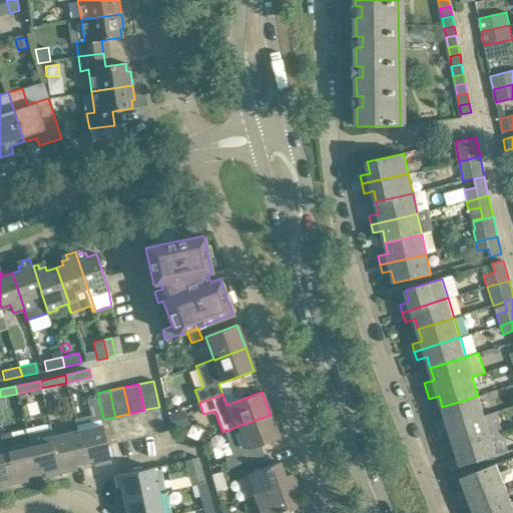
[(439,430),(484,416),(478,396),(442,407),(446,419),(436,421),(439,430)]
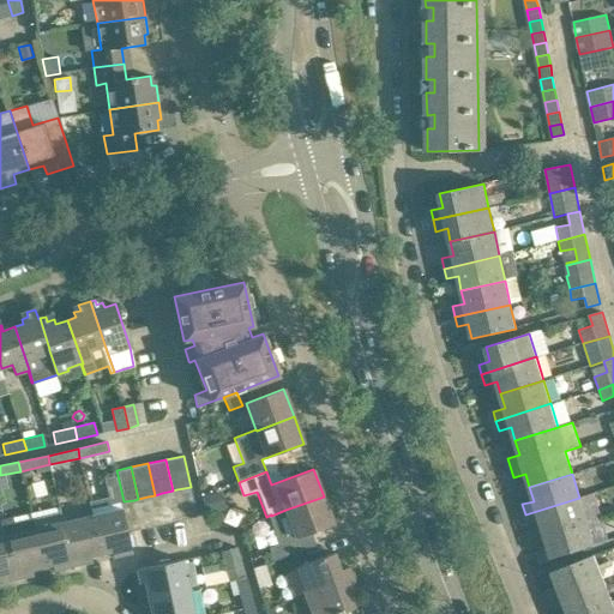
[(109,497),(89,501),(92,516),(100,554),(112,551),(113,557),(132,552),(127,533),(140,529),(134,500),(124,501),(118,475),(104,477),(109,497)]
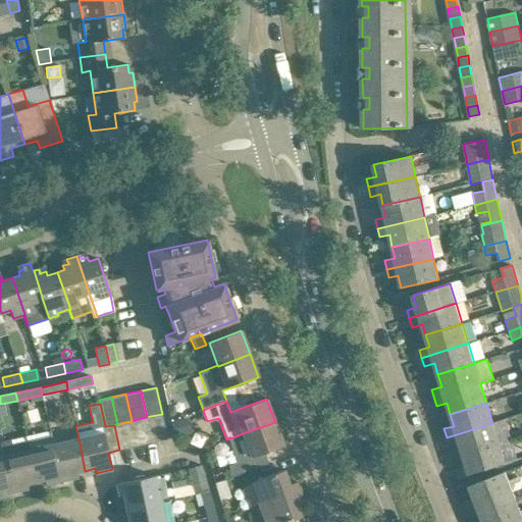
[(156,441),(167,439),(162,414),(150,416),(156,441)]
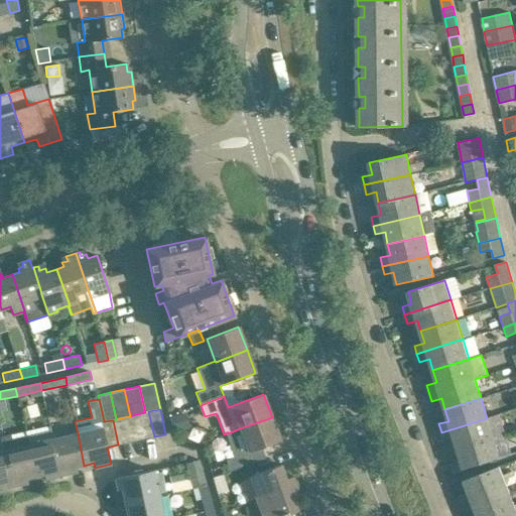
[(148,411),(145,412),(136,414),(142,439),(154,436),(148,411)]
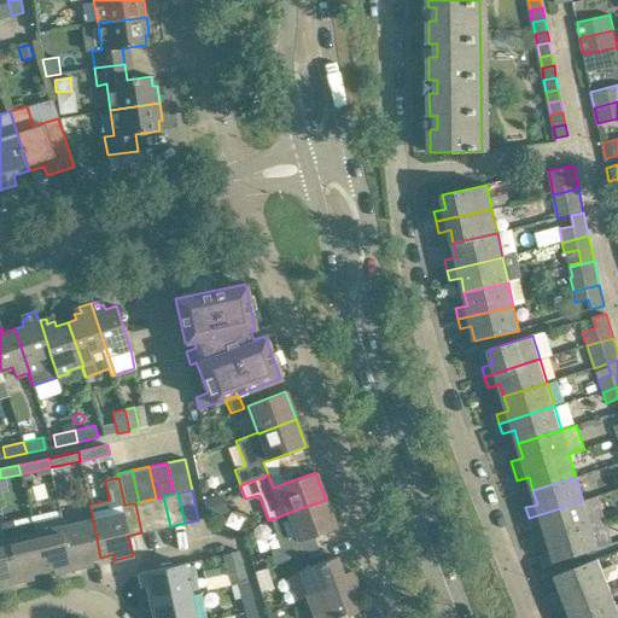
[(156,530),(170,526),(163,496),(156,499),(149,500),(156,530)]
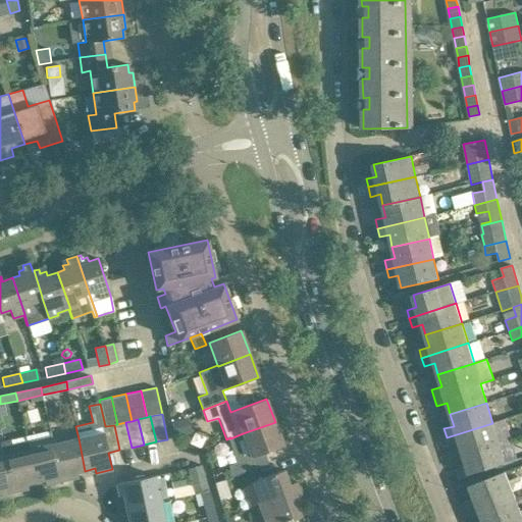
[(114,425),(119,450),(132,448),(125,422),(117,424),(114,425)]
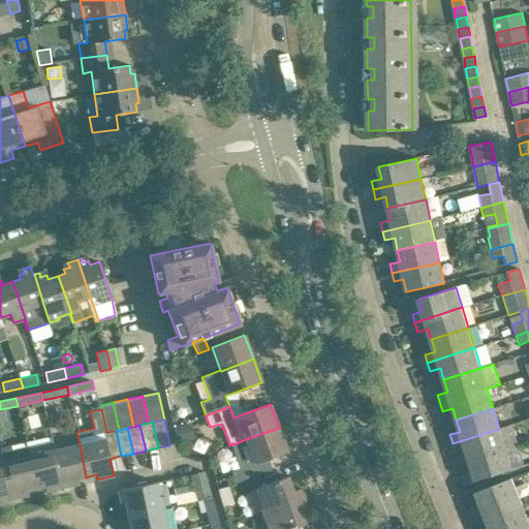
[(234,444),(232,444),(241,467),(251,463),(255,462),(255,463),(268,459),(287,452),(279,428),(246,439),(234,444)]
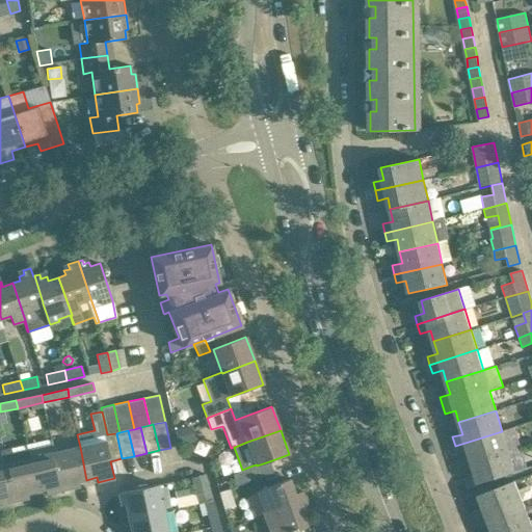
[(472,462),(508,451),(502,431),(455,446),(458,454),(468,451),(472,462)]
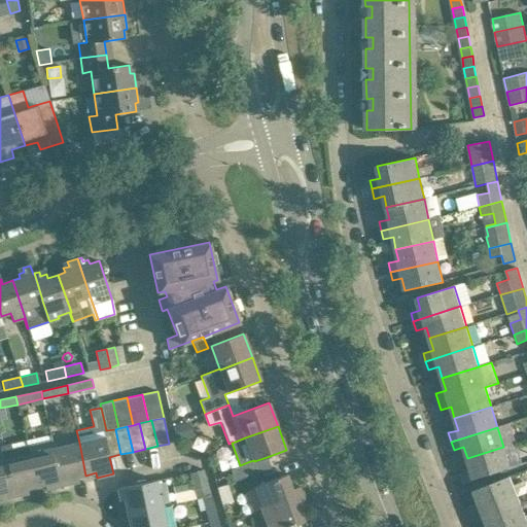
[(50,434),(25,441),(35,487),(45,485),(46,489),(62,486),(54,448),(50,434)]
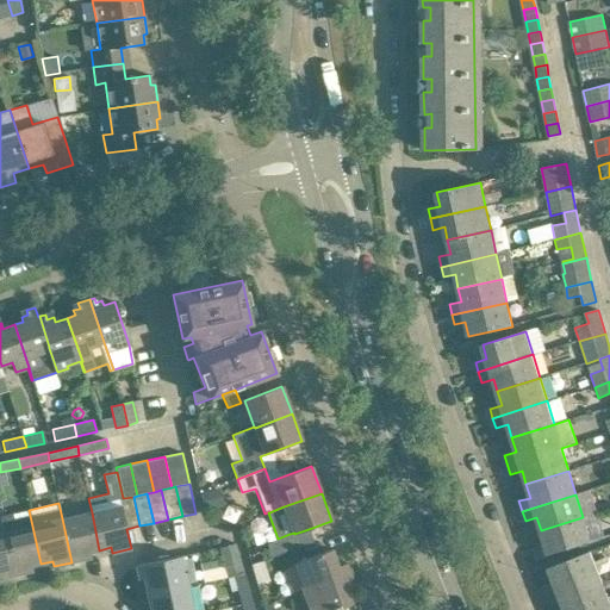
[(12,514),(0,515),(0,518),(4,533),(13,576),(32,571),(31,566),(41,564),(29,510),(12,514)]
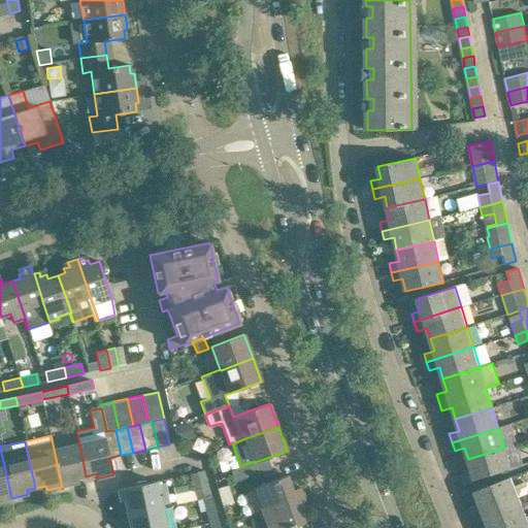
[(79,443),(54,449),(62,487),(78,483),(77,477),(86,476),(79,443)]
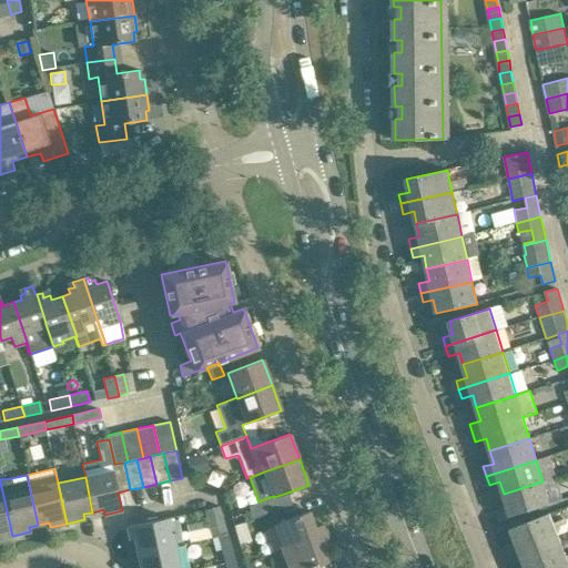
[(543,482),(504,494),(507,506),(497,509),(500,521),(514,517),(514,516),(550,504),(543,482)]
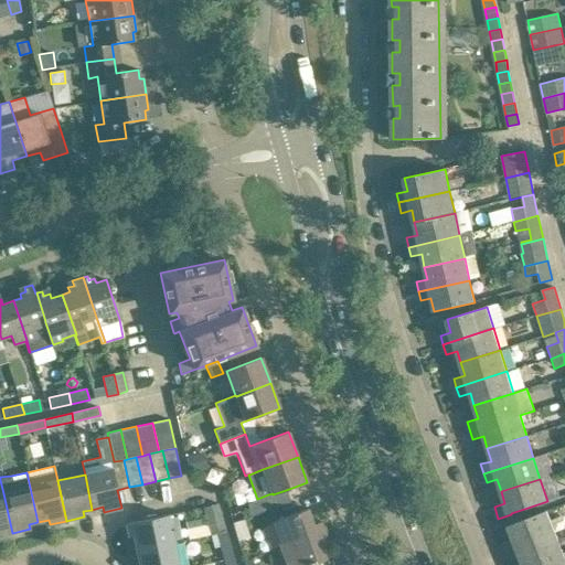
[(0,535),(12,533),(3,493),(0,494),(0,535)]
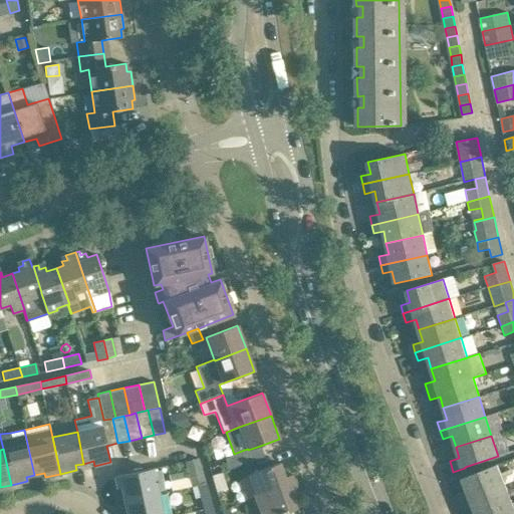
[(234,454),(226,457),(230,469),(239,466),(249,462),(244,450),(234,454)]
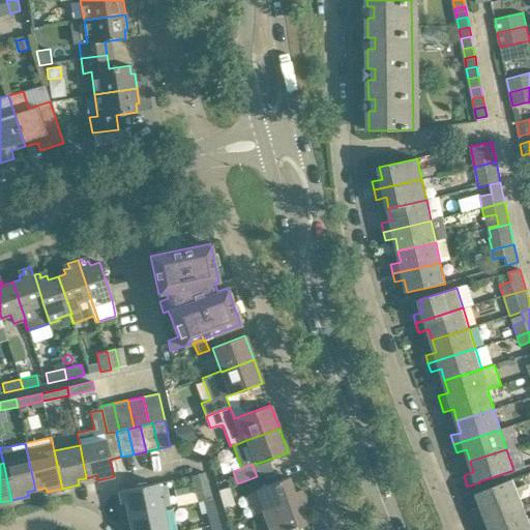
[(205,472),(192,476),(196,492),(175,496),(177,506),(203,500),(212,498),(205,472)]
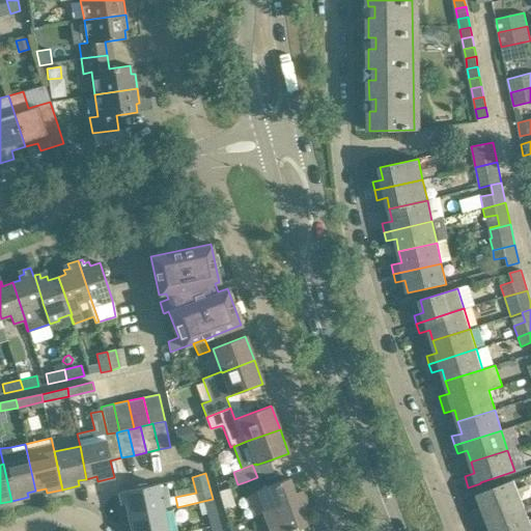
[(254,491),(263,514),(305,499),(303,491),(294,495),(288,479),(289,479),(288,478),(254,491)]
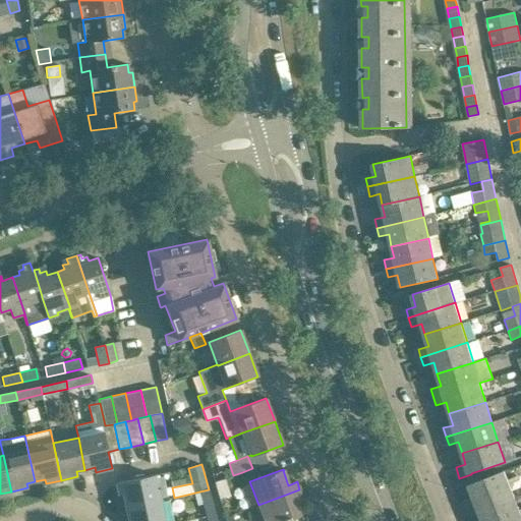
[(463,501),(466,508),(512,490),(504,471),(468,485),(472,497),(463,501)]
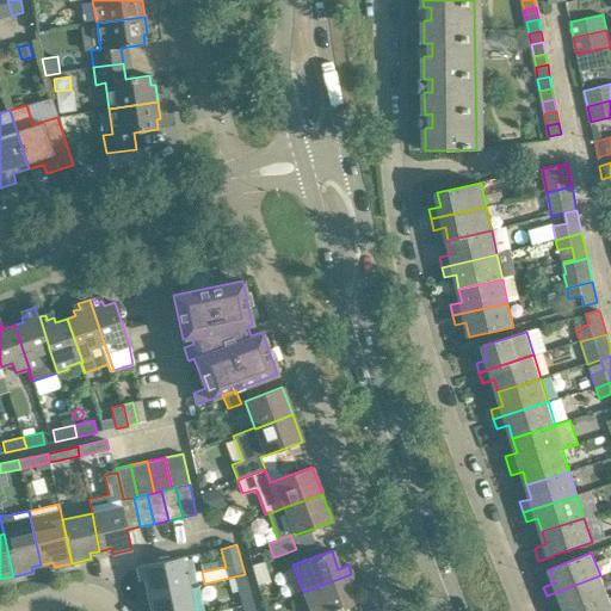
[(136,567),(137,571),(140,580),(144,579),(148,596),(187,587),(181,557),(136,567)]
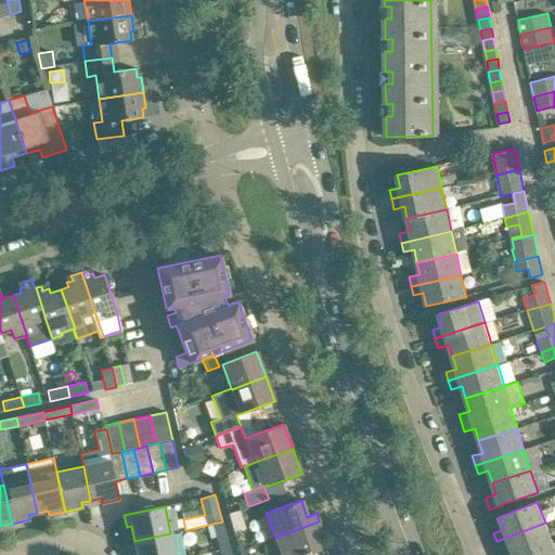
[(241,510),(229,513),(234,531),(245,528),(241,510)]
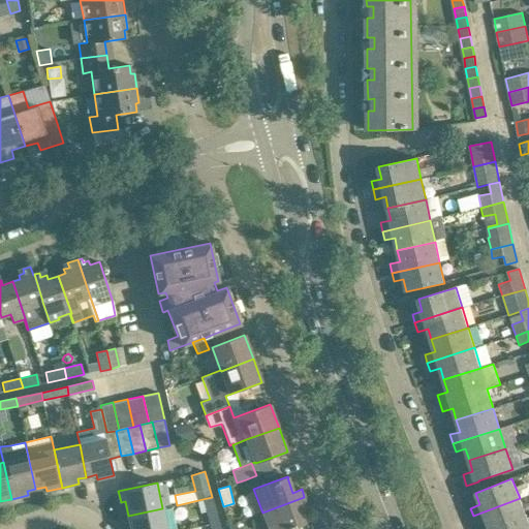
[(212,497),(203,499),(208,517),(210,524),(218,522),(212,497)]
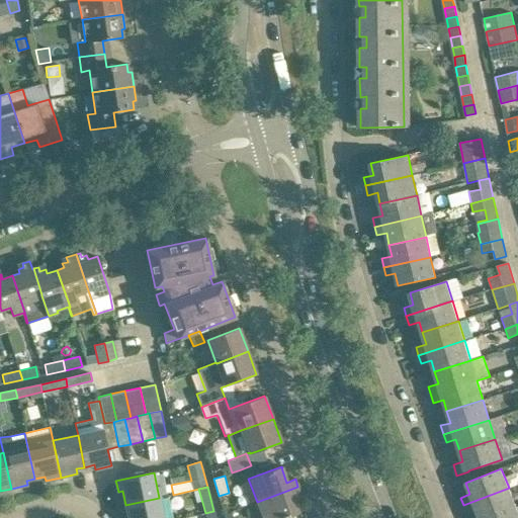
[(296,517),(294,514),(298,513),(298,512),(297,512),(292,498),(300,495),(297,487),(257,502),(263,517),(296,517)]
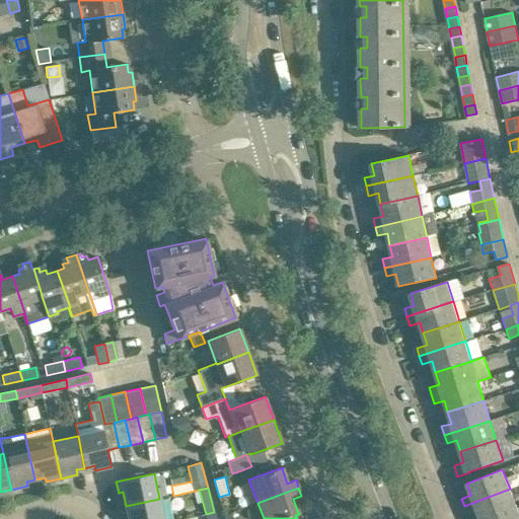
[(510,489),(464,506),(468,515),(477,512),(479,518),(490,518),(517,509),(510,489)]
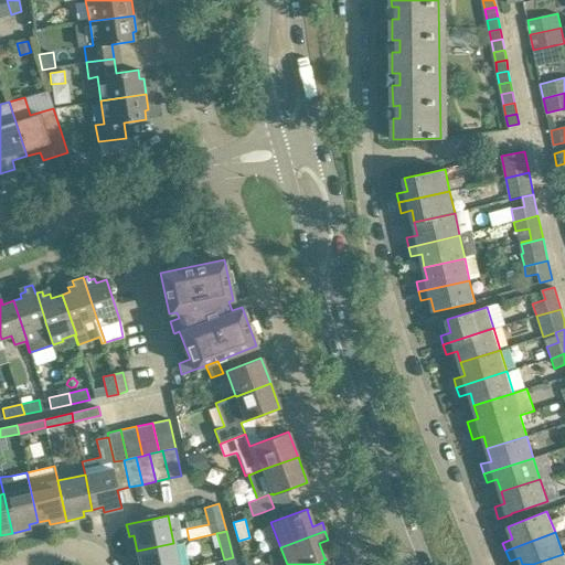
[(139,564),(178,564),(173,543),(137,551),(139,564)]
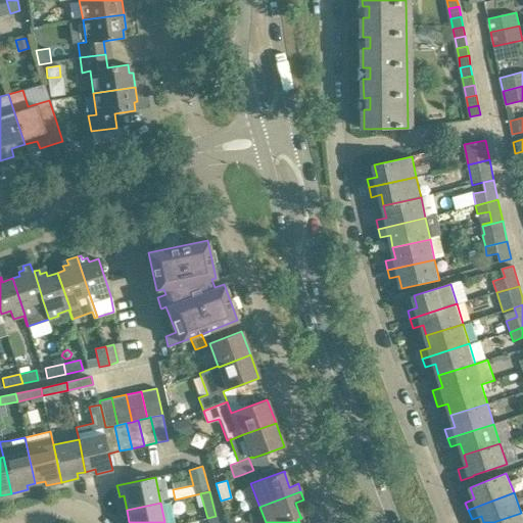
[(522,522),(522,517),(521,513),(493,522),(522,522)]
